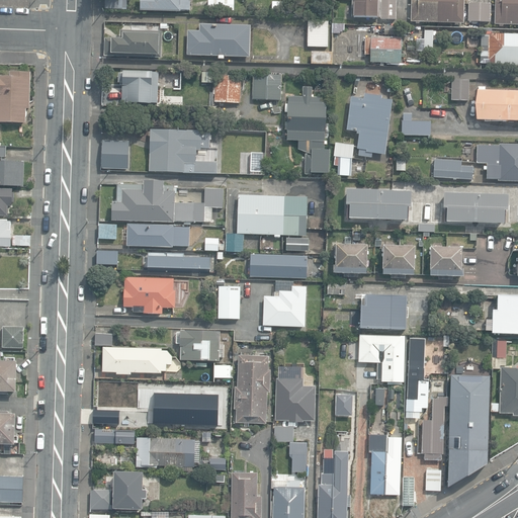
[(104,0),(104,9),(126,9),(126,0),(104,0)]
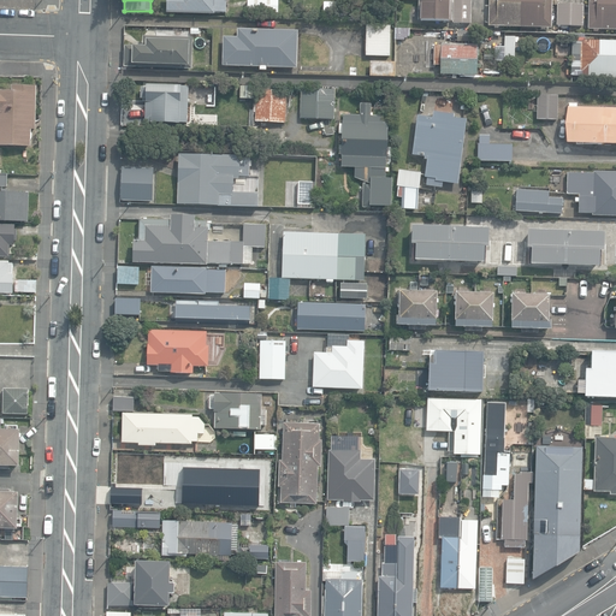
[(166,0),(166,13),(214,15),(214,12),(226,12),(226,0),(166,0)]
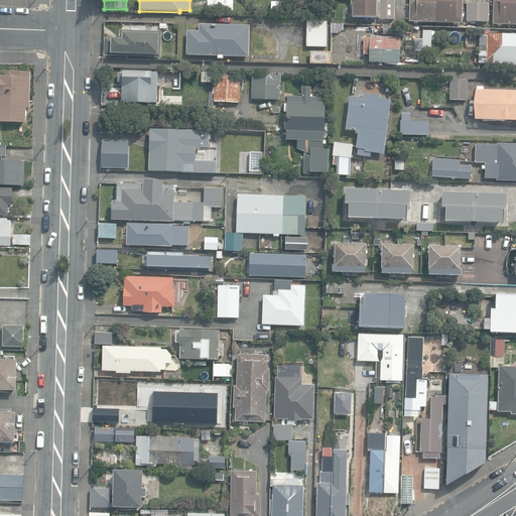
[(207,0),(208,11),(233,11),(233,0),(207,0)]
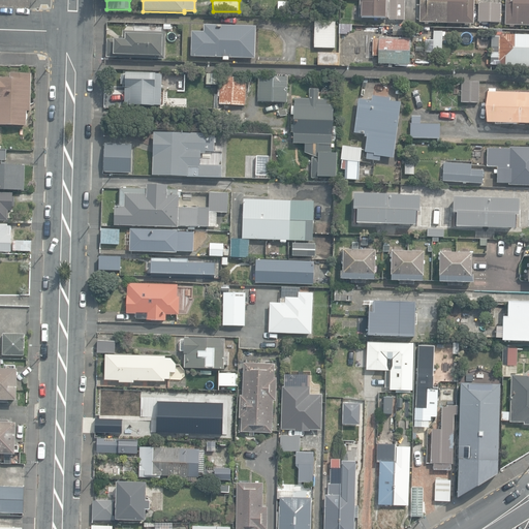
[(389,0),(389,20),(405,20),(405,0),(391,0),(389,0)]
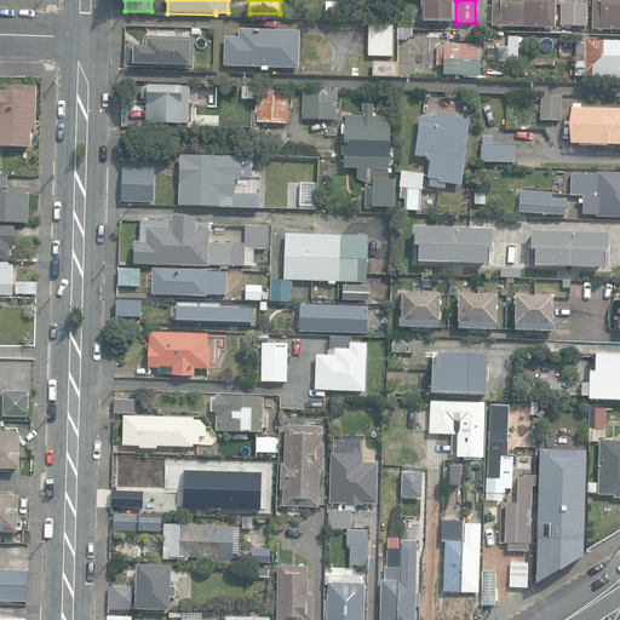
[(524,27),(524,0),(492,0),(492,26),(524,27)]
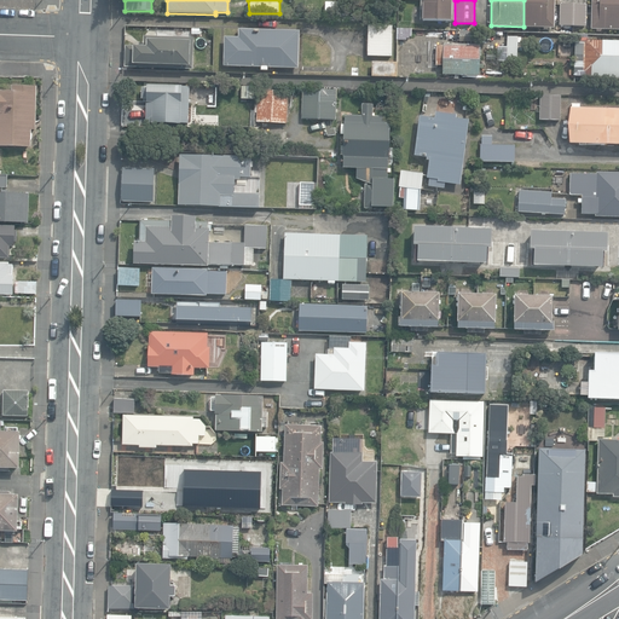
[(554,28),(554,0),(524,0),(524,27),(554,28)]
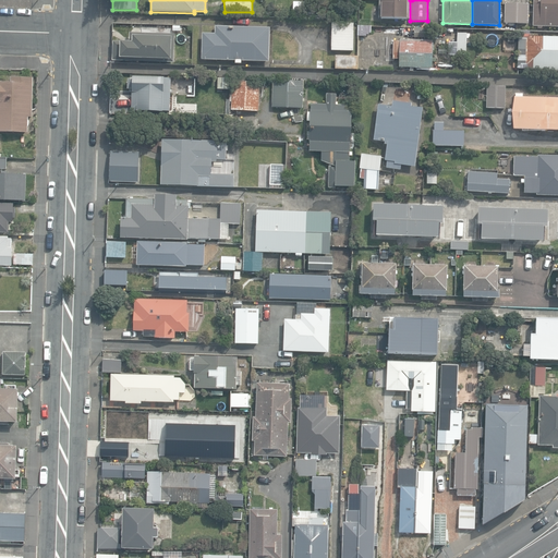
[(557,0),(533,0),(533,26),(557,26),(557,0)]
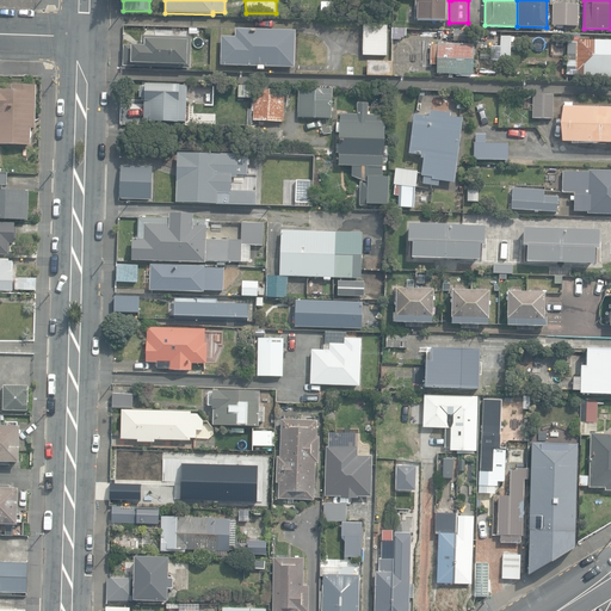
[(445,20),(446,1),(415,1),(415,20),(445,23),(445,20)]
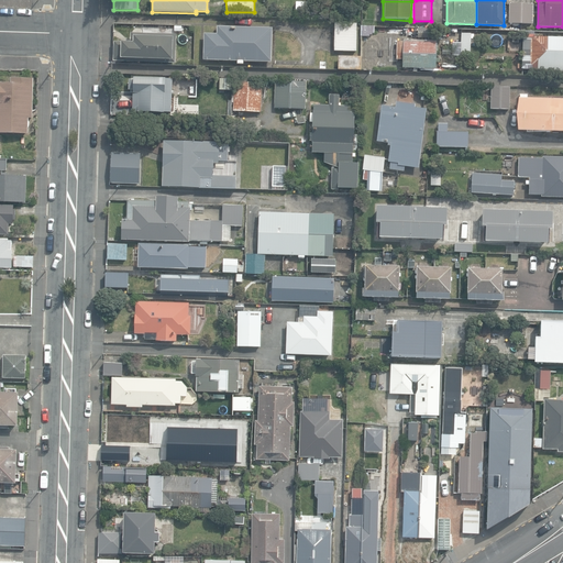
[(316,2),(297,2),(297,15),(316,15),(316,2)]
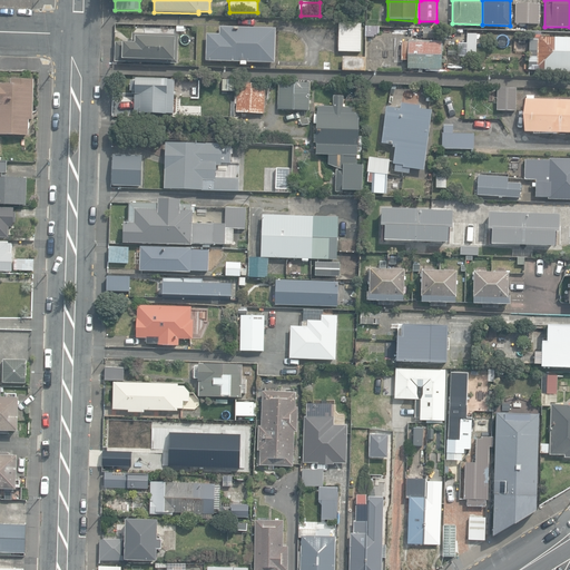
[(516,23),(540,25),(540,5),(516,3),(516,23)]
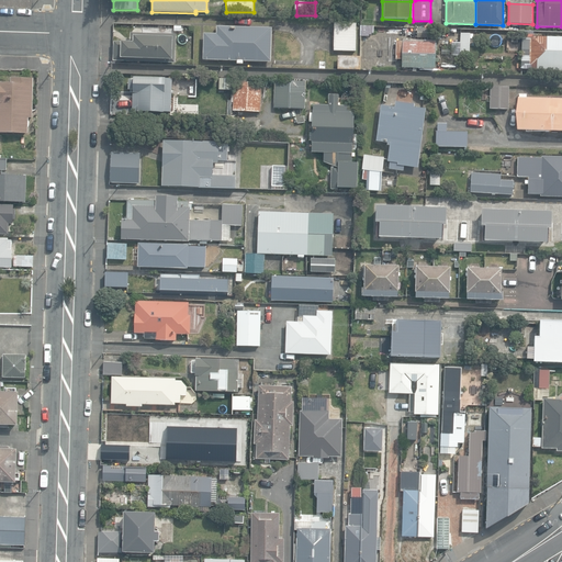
[(334,52),(356,52),(357,23),(335,23),(334,52)]
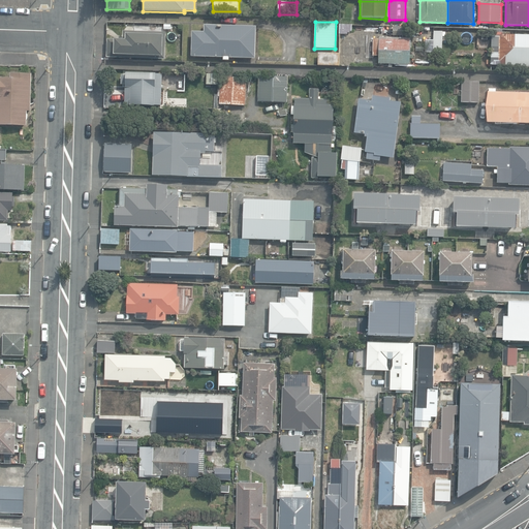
[(222,61),(228,61),(229,58),(255,59),(256,26),(205,25),(204,32),(192,31),(191,57),(222,58),(222,61)]
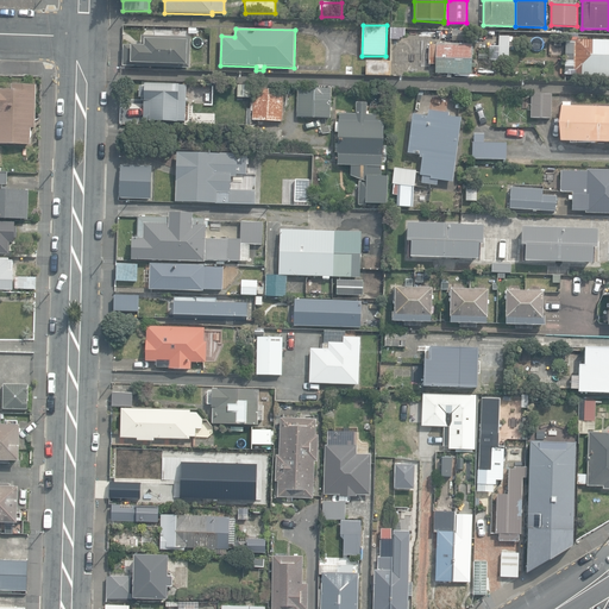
[(390,39),(396,39),(406,35),(406,29),(391,29),(390,39)]
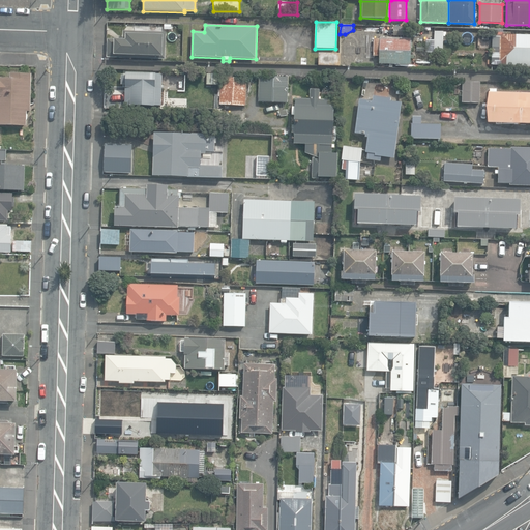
[(365,26),(354,25),(354,34),(365,34),(365,26)]
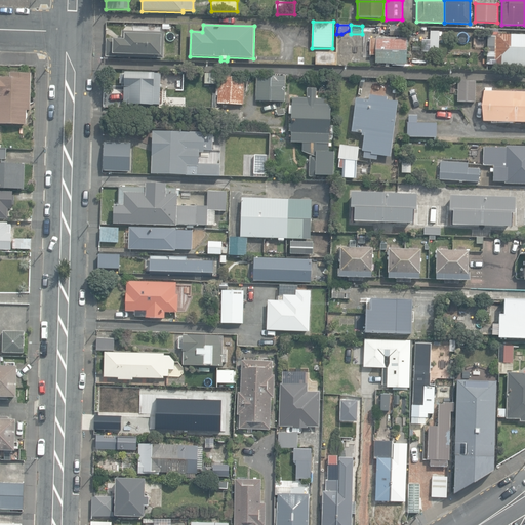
[(106,56),(164,58),(165,33),(122,31),(122,40),(107,39),(106,56)]
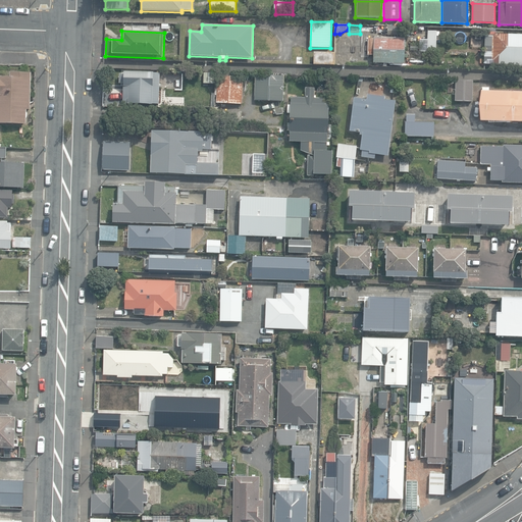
[(428,31),(427,51),(436,51),(437,31),(428,31)]
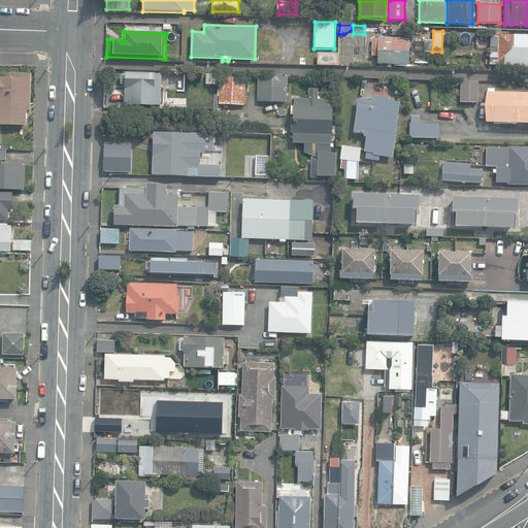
[(527,34),(499,34),(499,35),(490,35),(490,67),(527,67),(527,34)]
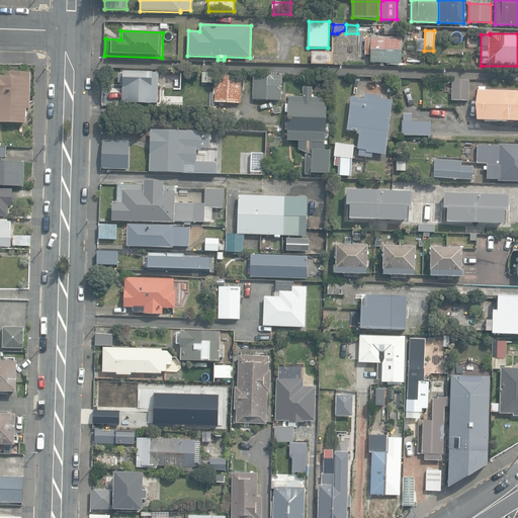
[(371,63),(400,64),(401,37),(371,37),(365,37),(365,55),(371,55),(371,63)]
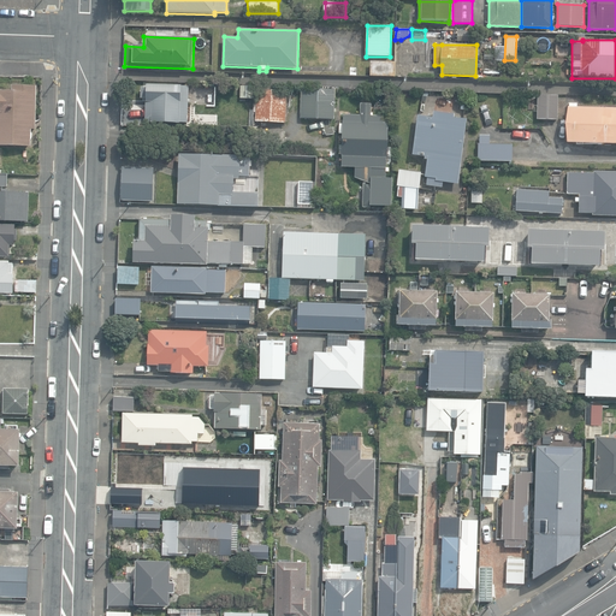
[(369,77),(396,77),(396,63),(371,61),(369,77)]
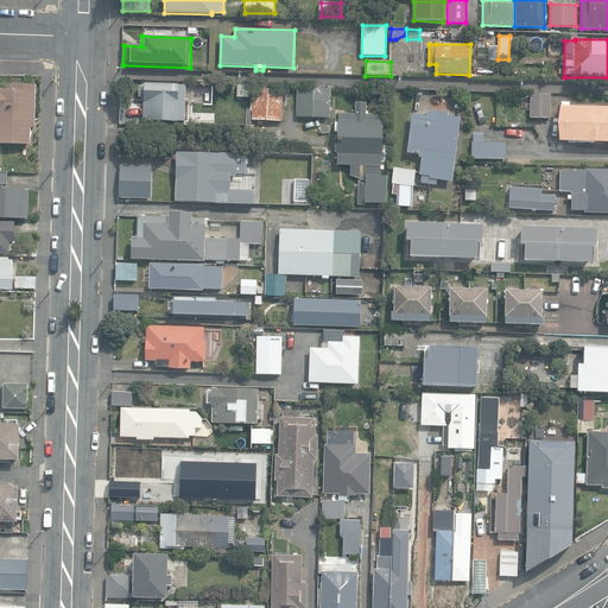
[(0,143),(31,145),(31,127),(35,127),(36,84),(12,83),(12,90),(0,90),(0,143)]
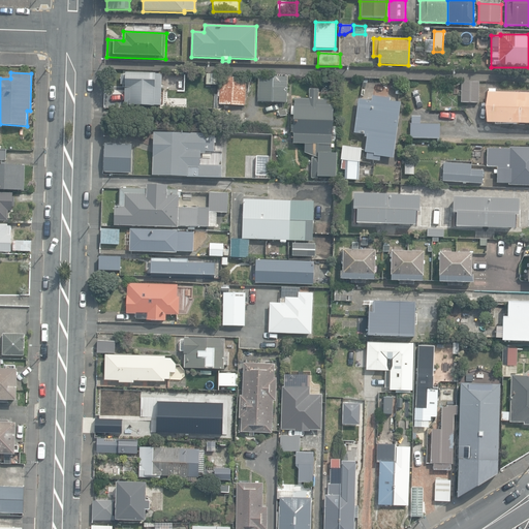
[(125,105),(161,105),(162,74),(126,73),(125,75),(122,75),(122,85),(125,85),(125,105)]
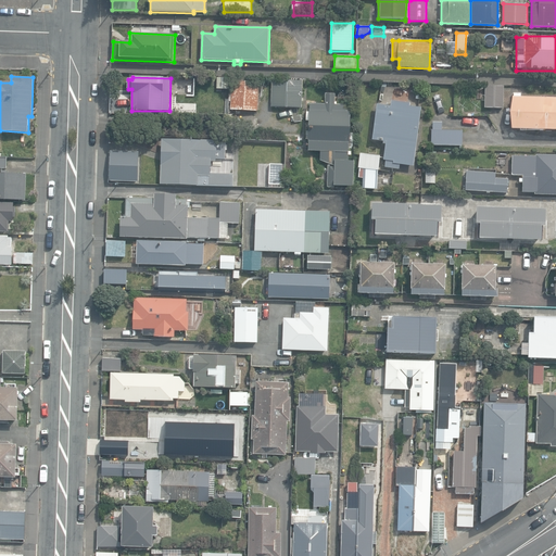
[(230,110),(258,111),(260,83),(231,81),(230,110)]
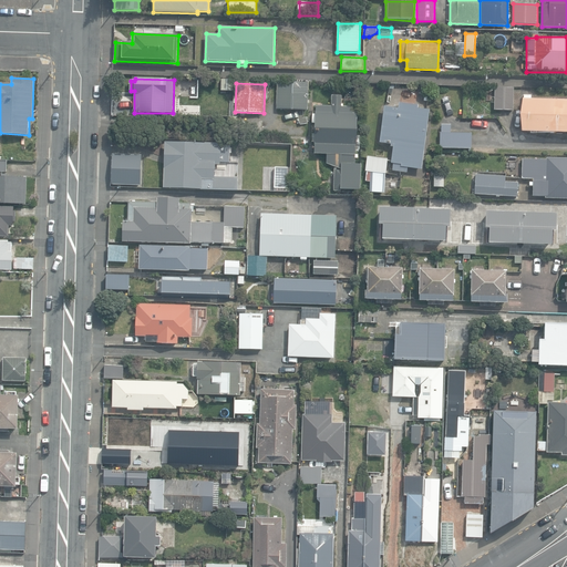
[(278,106),(307,107),(308,84),(279,83),(278,106)]
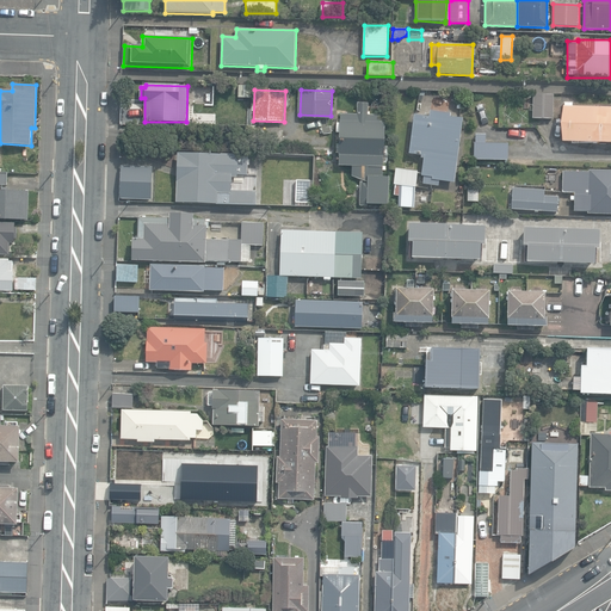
[(532,118),(554,119),(554,94),(534,94),(532,118)]
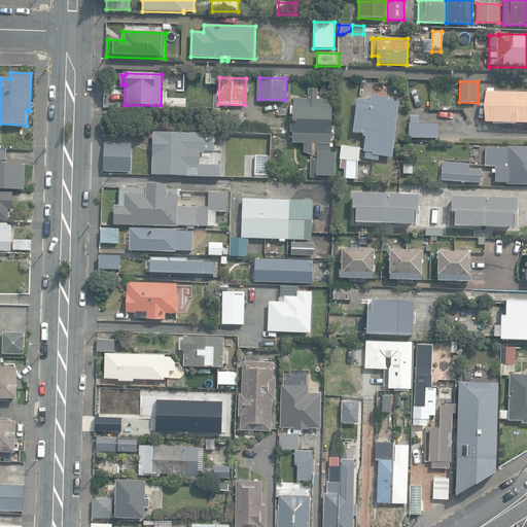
[(319,99),(319,89),(309,88),(309,99),(294,98),(293,143),(306,143),(305,151),(316,152),(314,176),(337,176),(337,152),(332,152),(334,99),(319,99)]
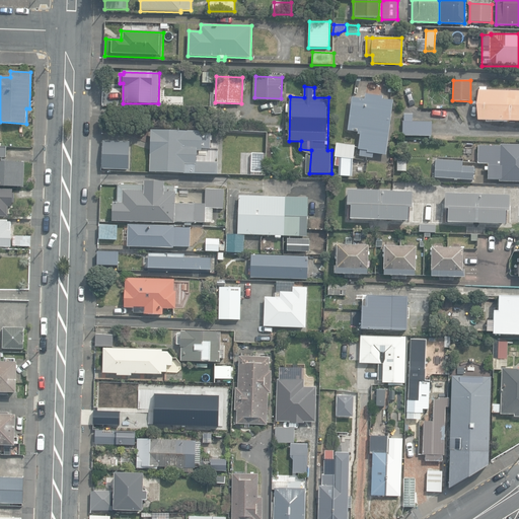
[(477,121),(518,122),(518,88),(505,88),(505,91),(478,91),(477,121)]
